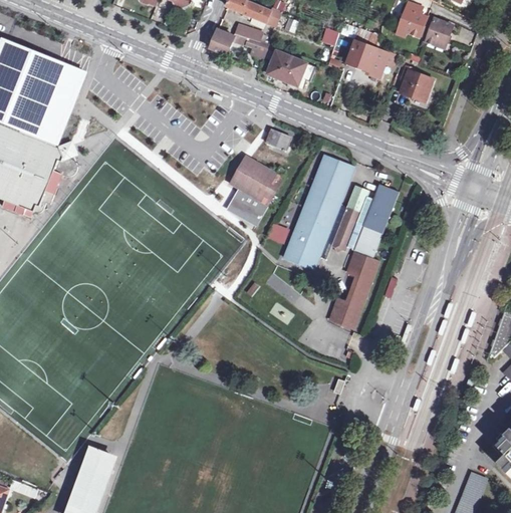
[(229,0),(226,7),(242,13),(250,16),(275,26),(280,12),(272,9),(271,12),(241,0),(229,0)]
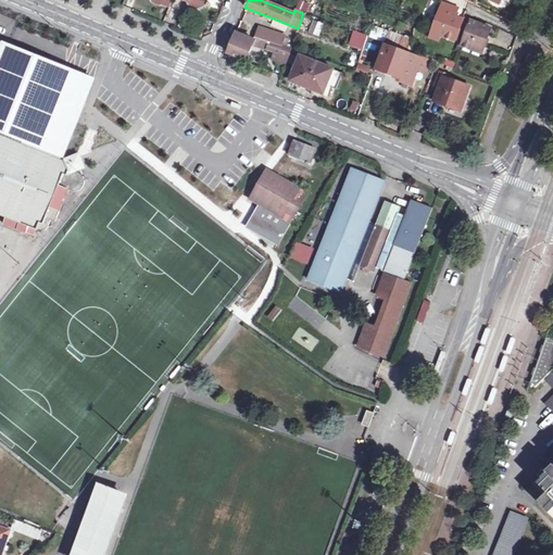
[(453,40),(453,38),(460,19),(453,16),(455,8),(440,2),(430,32),(439,35),(453,40)]
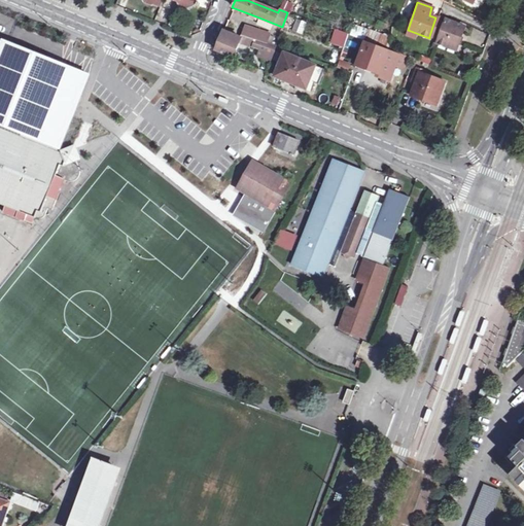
[(437,16),(435,18),(429,36),(437,39),(435,42),(455,49),(463,26),(437,16)]
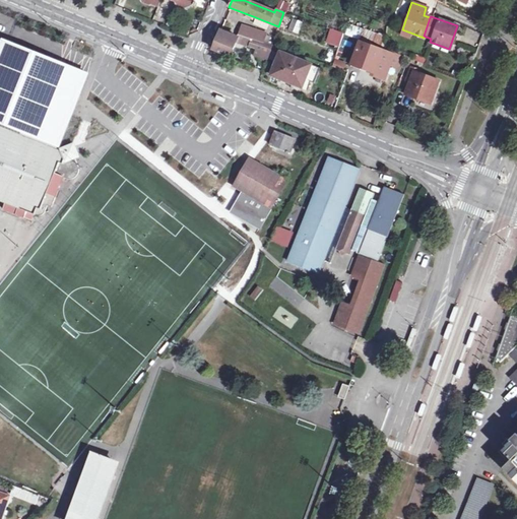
[(295,33),(299,20),(289,17),(285,29),(295,33)]
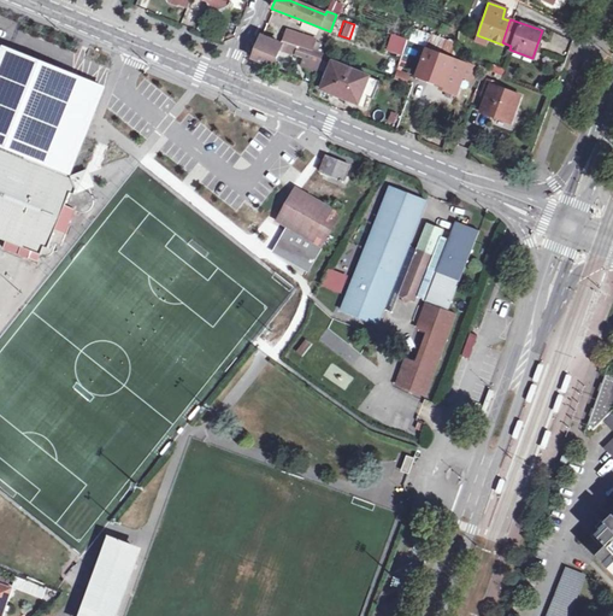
[(411,27),(406,39),(423,45),(428,33),(411,27)]
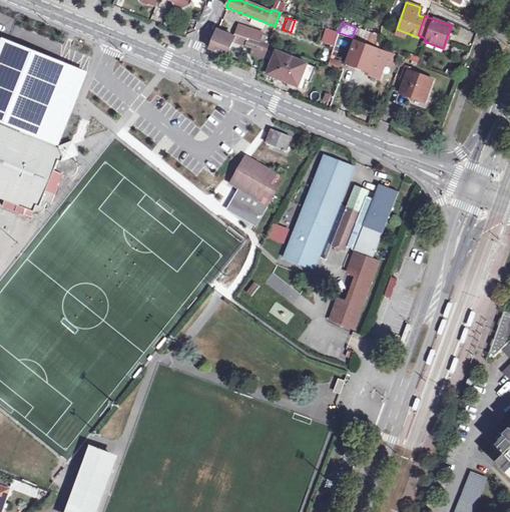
[(236,25),(234,31),(247,37),(250,30),(236,25)]
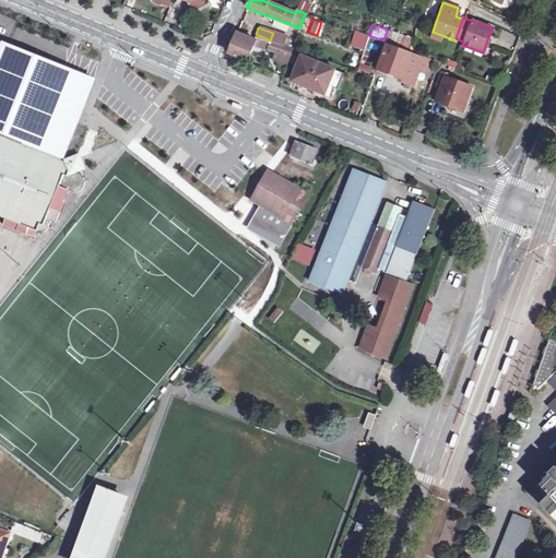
[(388,30),(383,40),(410,50),(411,37),(388,28),(388,30)]
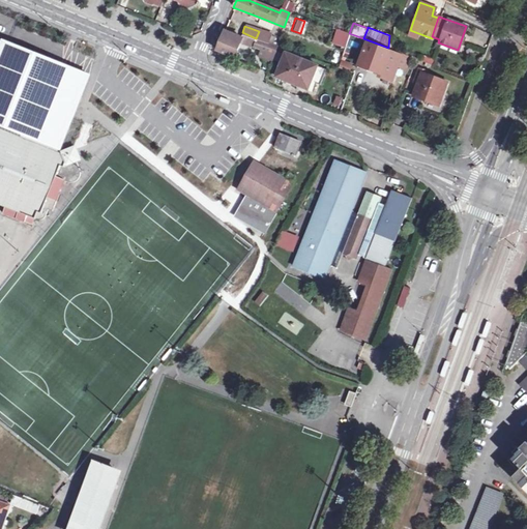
[(416,38),(418,33),(410,30),(408,35),(416,38)]
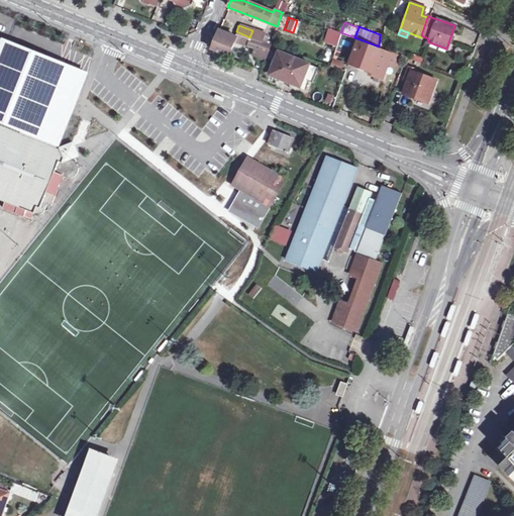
[(226,55),(232,41),(234,36),(217,30),(209,48),(226,55)]
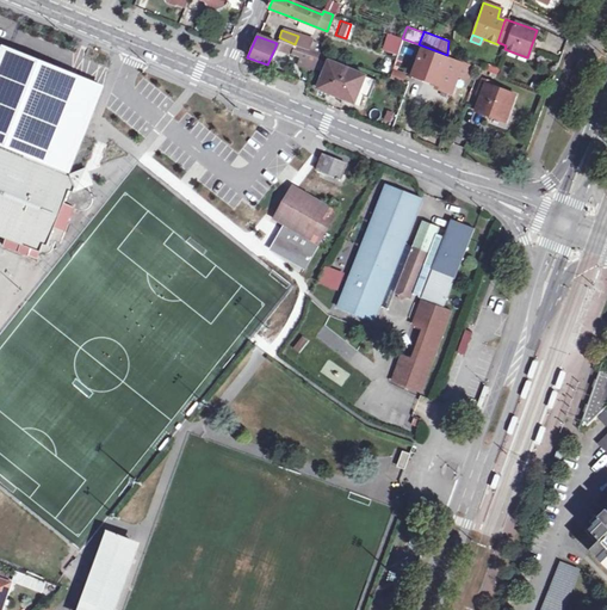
[(401,41),(388,36),(383,49),(397,55),(401,41)]
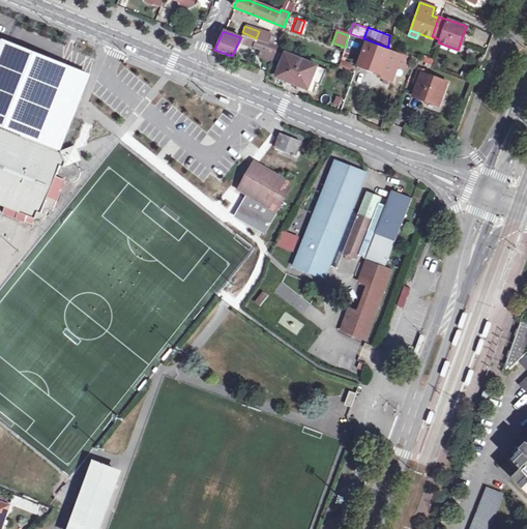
[(242,32),(240,37),(238,42),(259,50),(263,52),(261,57),(270,61),(276,46),(256,38),(242,32)]
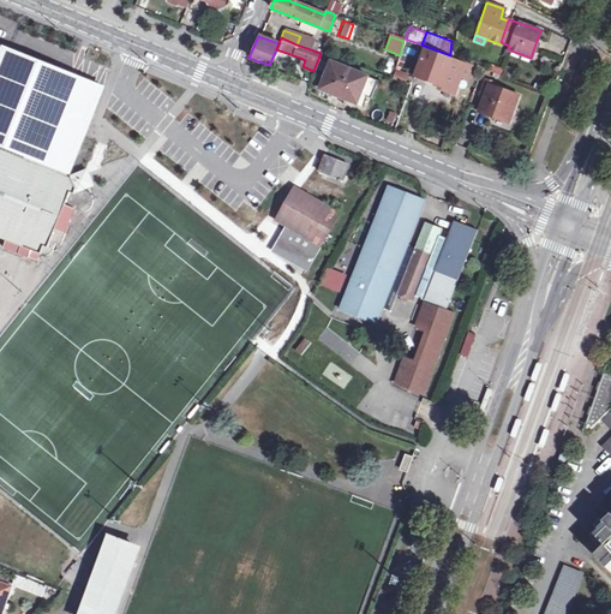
[(406,42),(402,52),(413,55),(415,46),(406,42)]
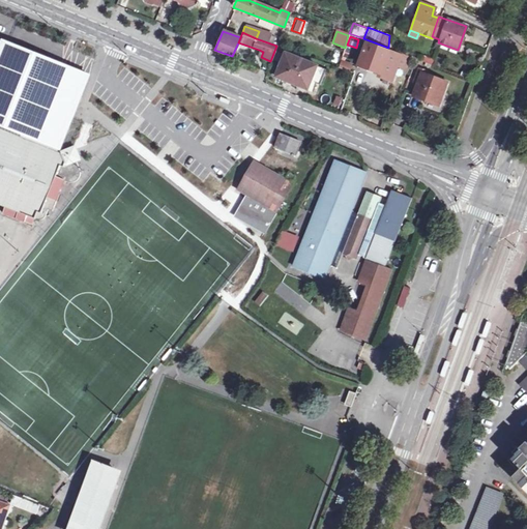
[(2,40),(0,39),(0,203),(4,205),(2,211),(31,223),(34,216),(38,218),(41,218),(45,214),(47,208),(51,210),(56,200),(54,200),(62,179),(67,181),(70,181),(72,181),(75,180),(77,178),(78,177),(79,175),(79,174),(79,170),(78,167),(75,159),(70,149),(62,153),(59,152),(57,151),(88,75),(2,39),(2,40)]
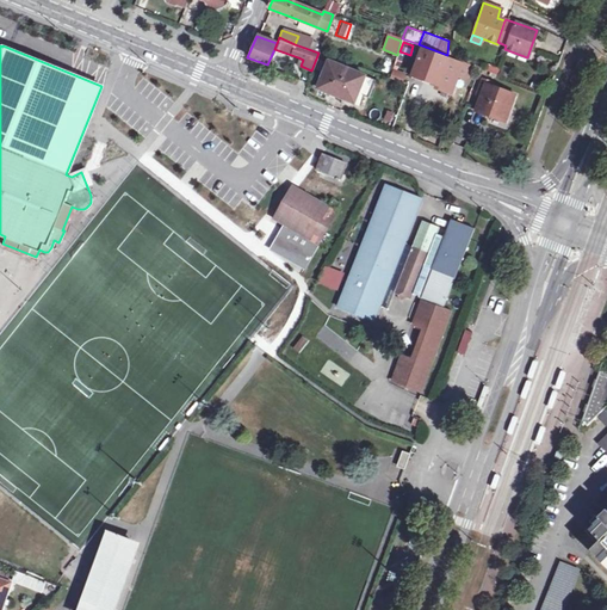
[(422,51),(414,74),(439,84),(438,87),(451,92),(457,75),(462,62),(462,61),(451,56),(450,61),(422,51)]
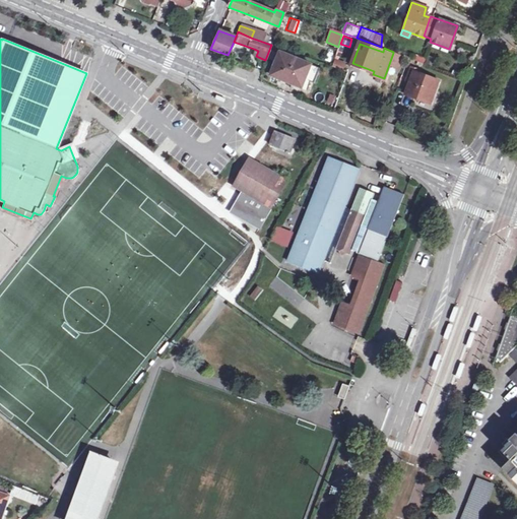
[(269,74),(306,88),(309,80),(312,81),(318,67),(278,52),(269,74)]
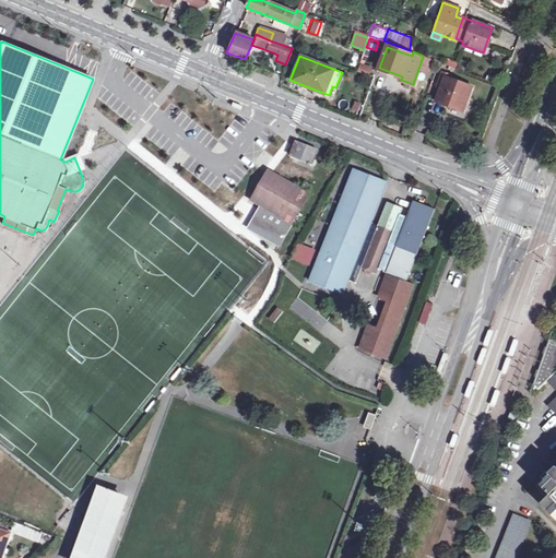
[(433,60),(423,57),(418,69),(428,73),(433,60)]
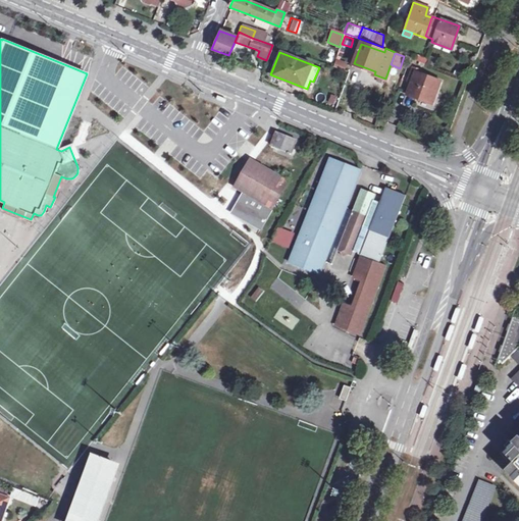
[(435,56),(427,54),(424,62),(431,65),(435,56)]
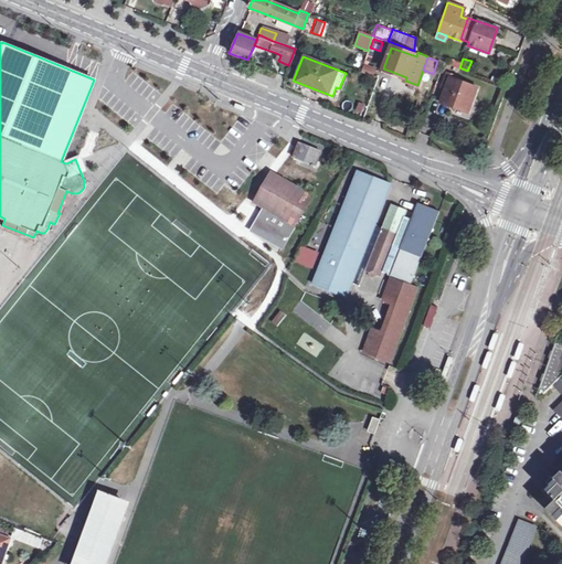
[(358,72),(372,74),(373,65),(360,63),(358,72)]
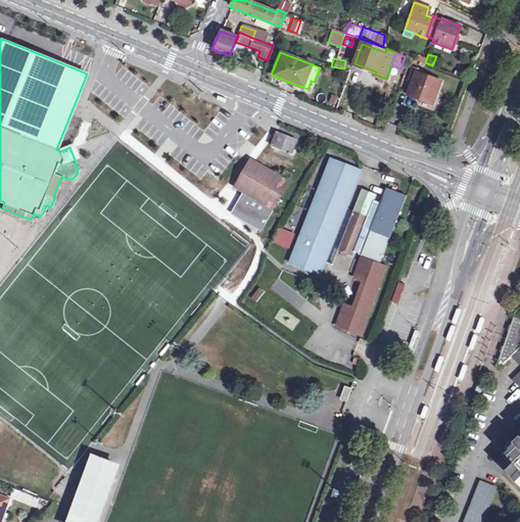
[(217,62),(215,66),(225,70),(227,66),(217,62)]
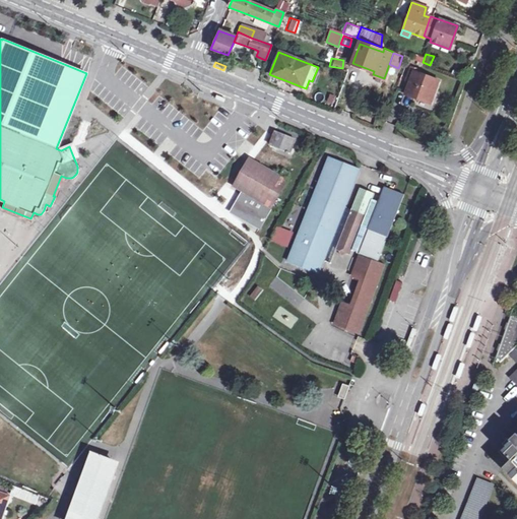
[(351,66),(373,74),(374,71),(352,63),(351,66)]
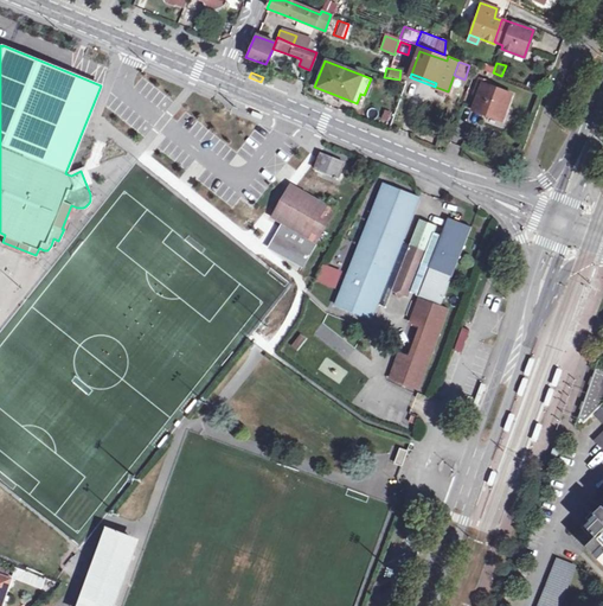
[(512,93),(486,83),(485,87),(481,85),(473,108),(502,120),(512,93)]
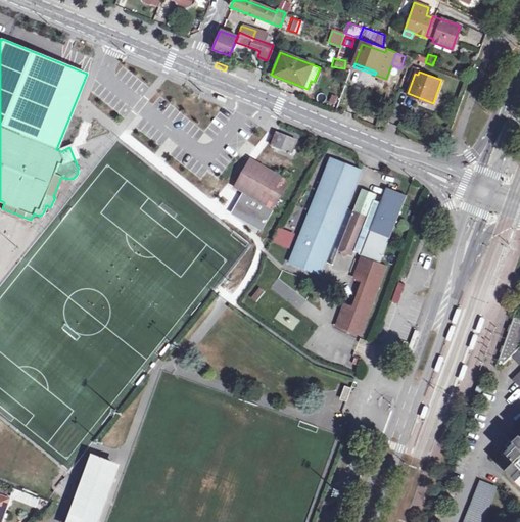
[(331,106),(335,96),(329,93),(325,104),(331,106)]
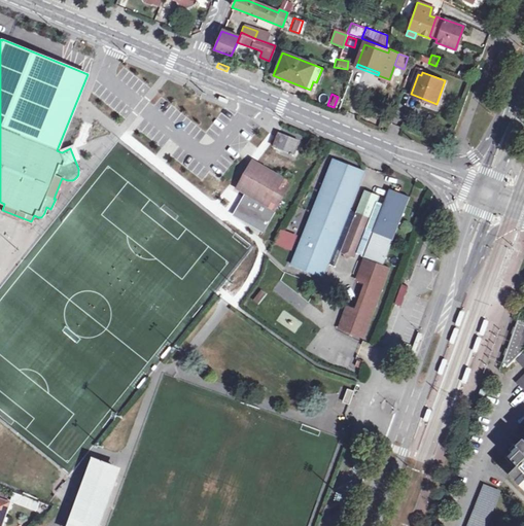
[(298,140),(278,132),(273,145),(289,152),(289,153),(291,154),(292,153),(298,140)]
